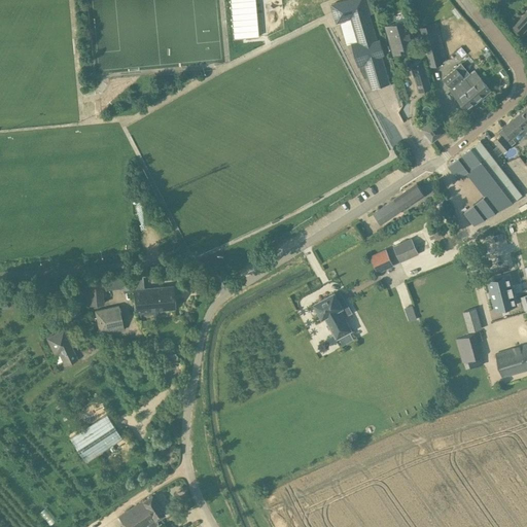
[(258,36),(254,0),(230,0),(233,38),(258,36)]
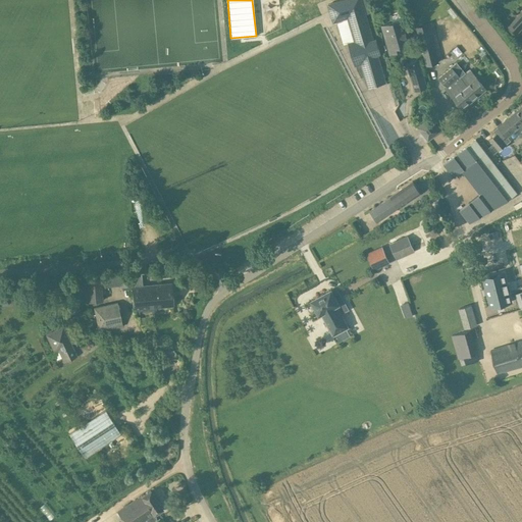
[(373,40),(361,0),(343,0),(328,4),(333,22),(337,21),(338,25),(344,45),(349,44),(355,66),(361,64),(368,88),(386,83),(378,55),(380,54),(376,39),(373,40)]
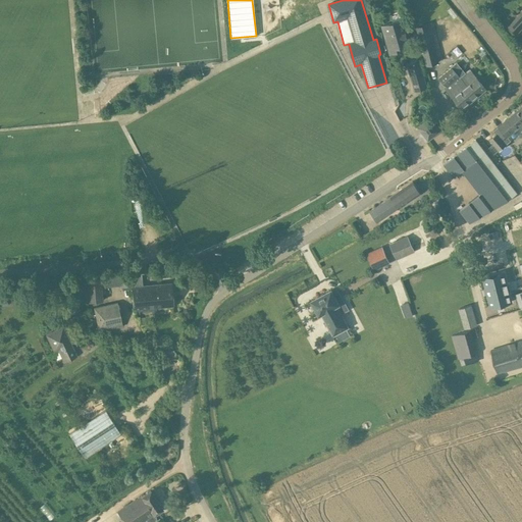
[(366,0),(361,0),(366,14),(368,13),(371,12),(366,0)]
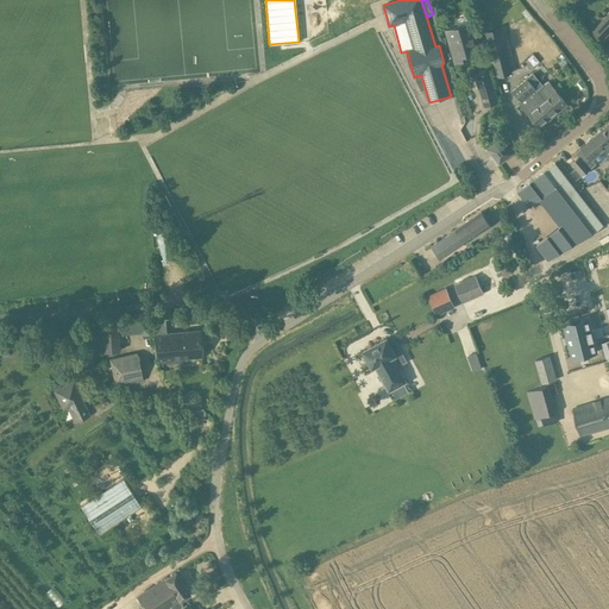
[(608,12),(591,31),(602,42),(608,33),(608,12)]
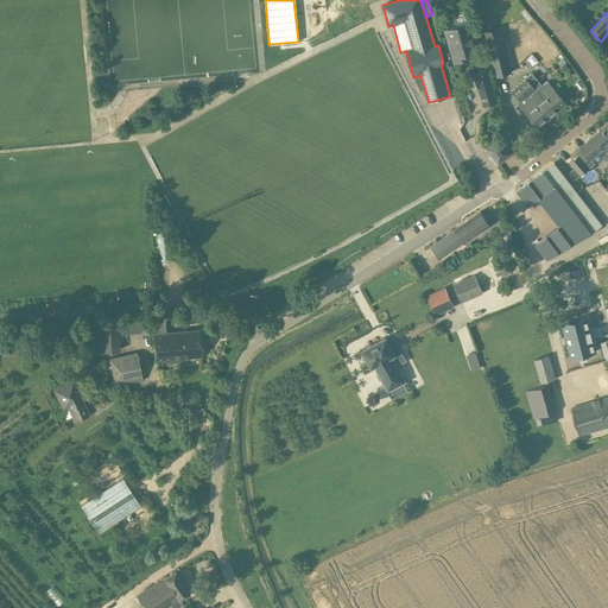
[(468,24),(445,30),(455,63),(469,58),(467,54),(476,51),(468,24)]
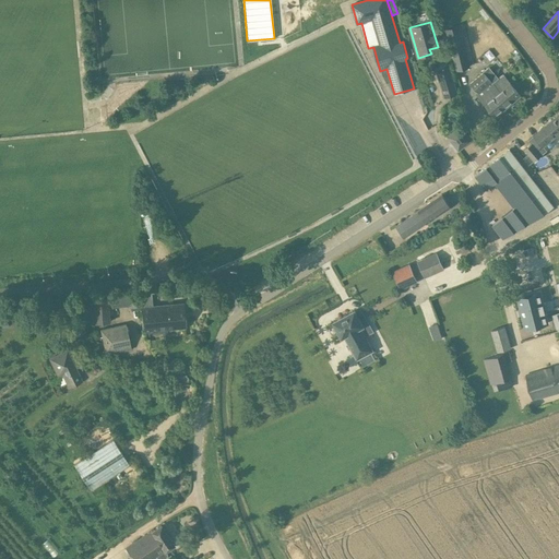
[(459,26),(445,30),(456,70),(470,67),(459,26)]
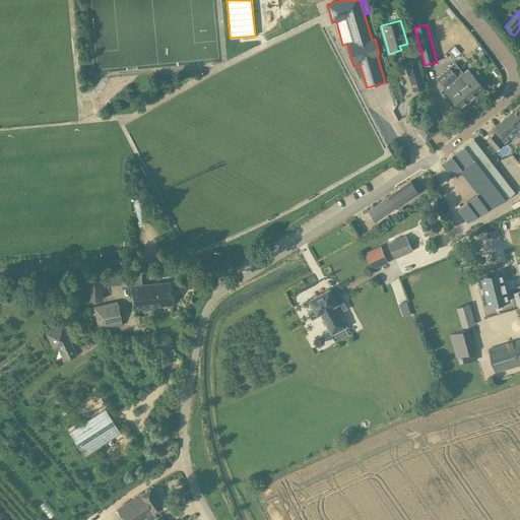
[(480,58),(485,53),(481,49),(476,53),(480,58)]
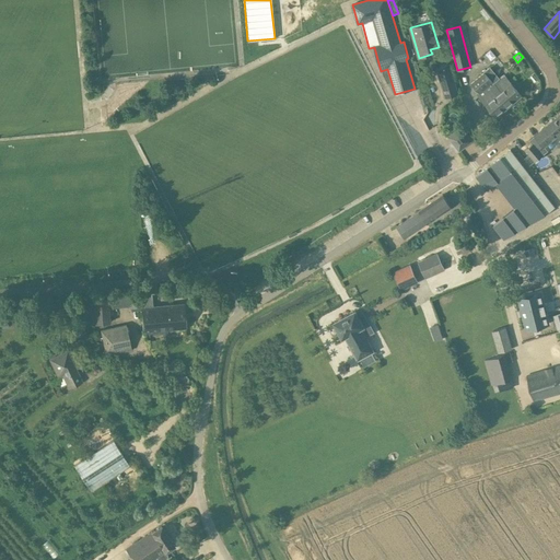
[(450,65),(436,68),(445,97),(458,94),(450,65)]
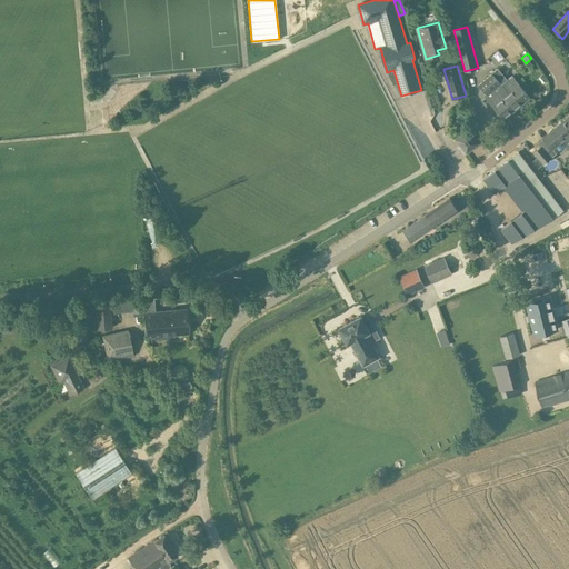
[(508,92),(502,86),(501,85),(508,80),(498,68),(491,73),(478,85),(481,88),(479,89),(482,92),(483,91),(487,95),(486,97),(505,119),(530,98),(518,83),(508,92)]
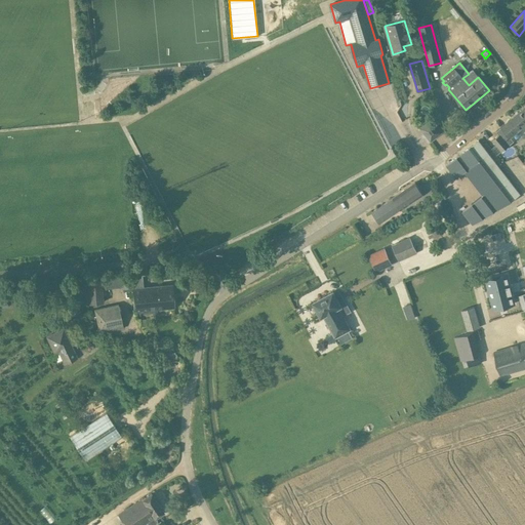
[(524,106),(501,127),(511,138),(522,127),(524,130),(524,106)]
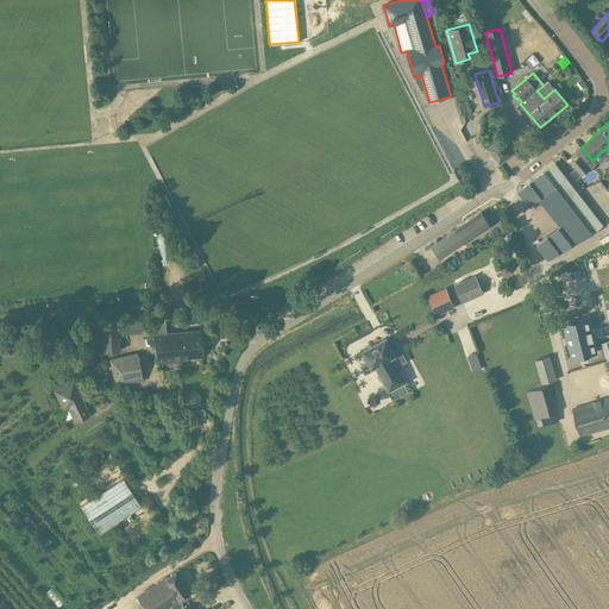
[(501,137),(487,149),(500,165),(514,154),(501,137)]
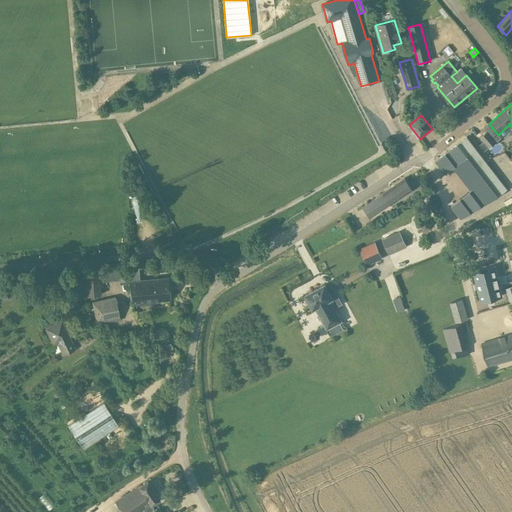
[(480,137),(489,148),(496,143),(487,132),(480,137)]
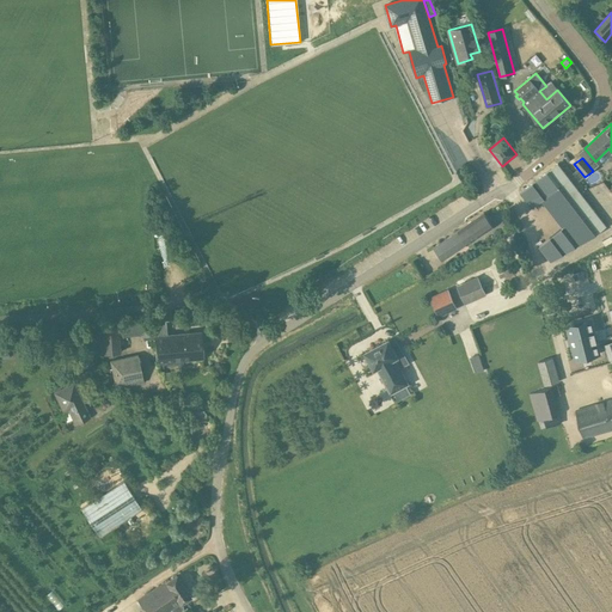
[(532,207),(542,200),(563,227),(539,246),(551,261),(598,233),(606,227),(558,164),(521,193),(532,207)]
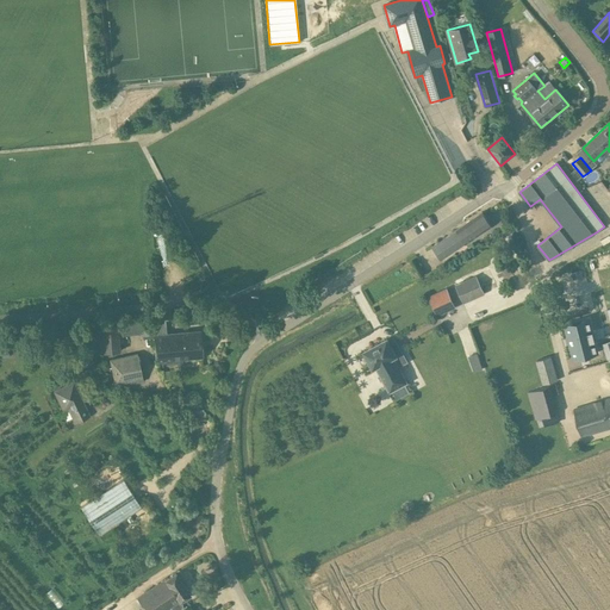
[(431,247),(440,260),(442,259),(465,243),(466,243),(492,226),(483,212),(456,230),(431,247)]
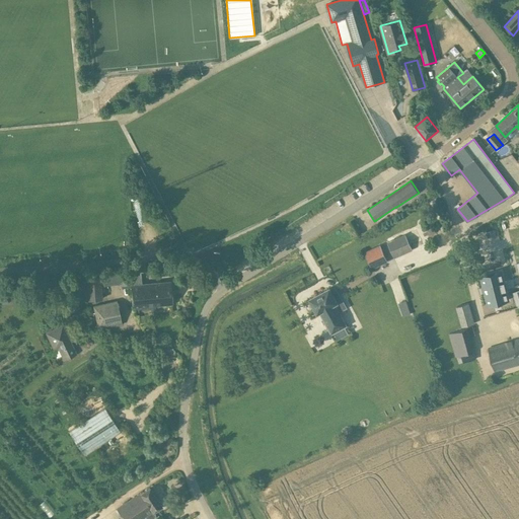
[(405,234),(388,242),(395,257),(413,249),(405,234)]
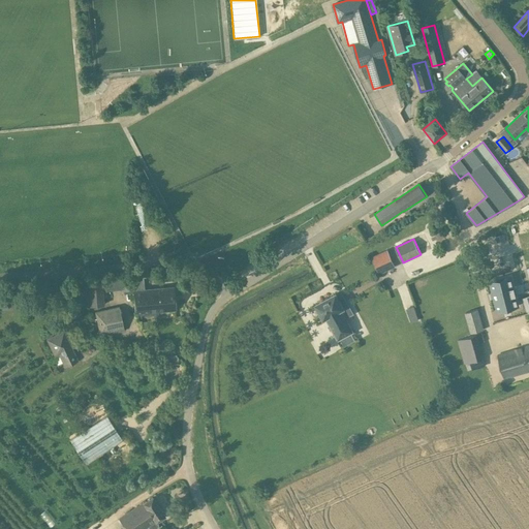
[(387,249),(372,257),(379,274),(396,267),(387,249)]
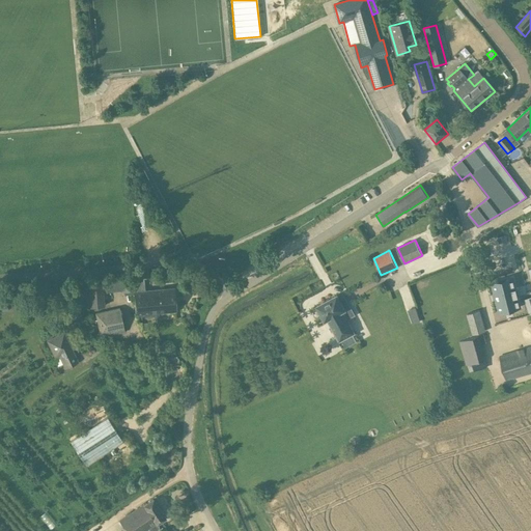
[(493,283),(500,312),(520,307),(512,278),(493,283)]
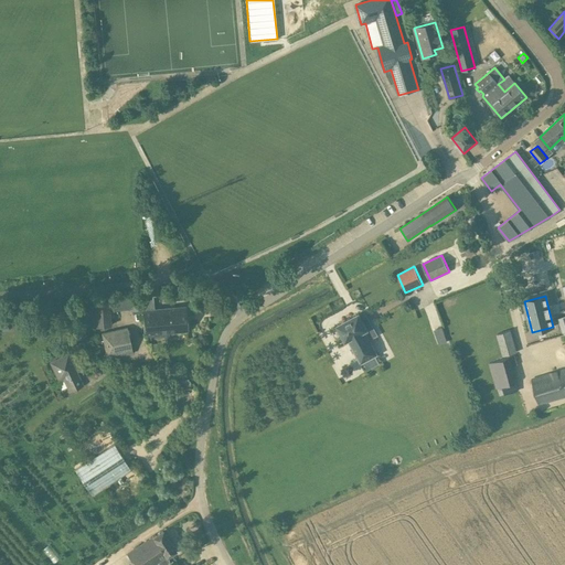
[(94,309),(84,310),(86,327),(95,327),(112,326),(109,301),(93,302),(94,309)]
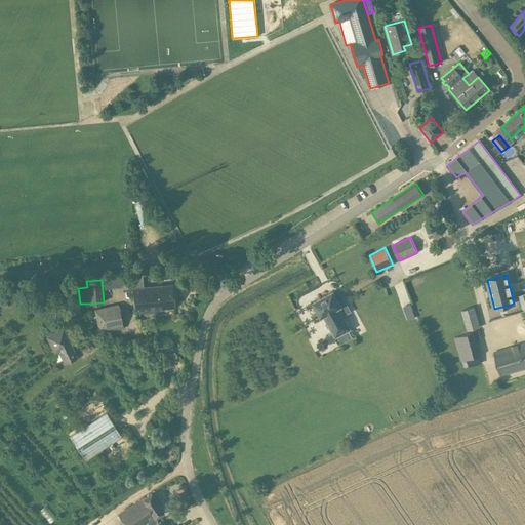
[(172,285),(132,288),(134,311),(147,309),(147,312),(157,311),(156,309),(174,307),(172,285)]
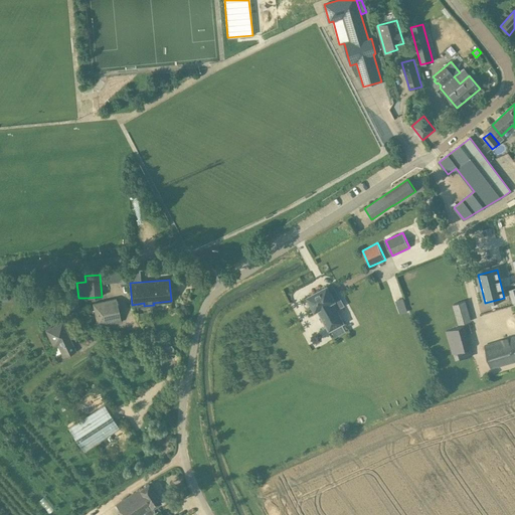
[(314,293),(307,297),(315,311),(317,310),(329,331),(343,323),(331,302),(334,301),(327,287),(320,290),(314,293)]
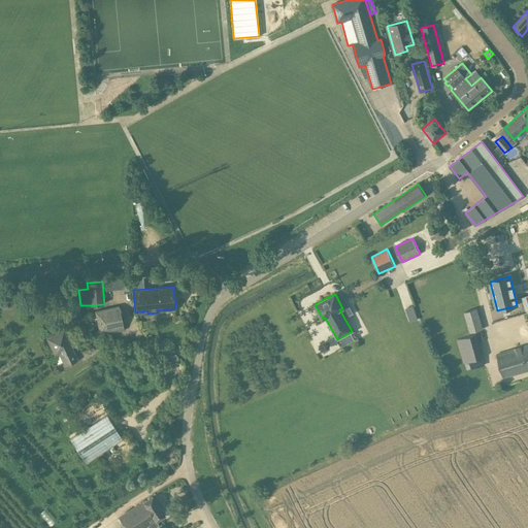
[(411,322),(420,319),(415,305),(406,308),(411,322)]
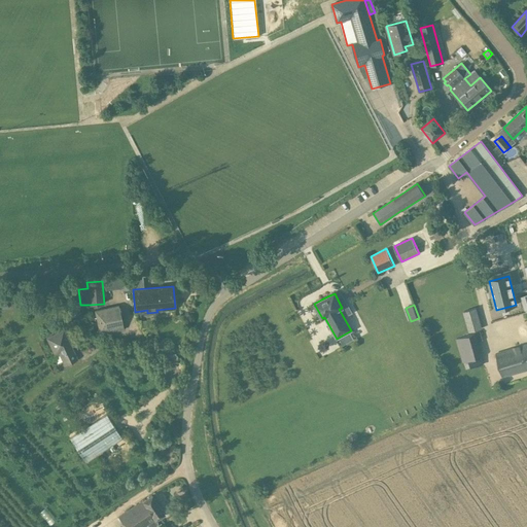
[(100,316),(97,317),(100,330),(104,329),(105,334),(124,329),(118,306),(100,310),(100,316)]
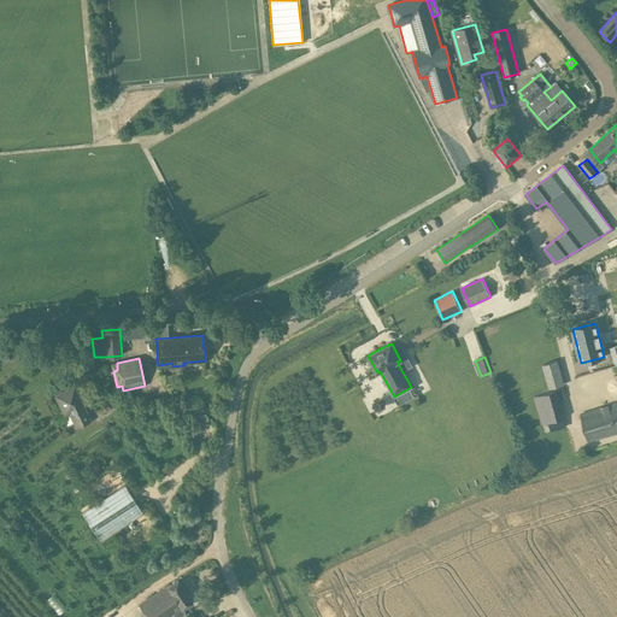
[(550,392),(534,397),(542,424),(564,418),(556,391),(563,388),(566,387),(558,359),(541,365),(550,392)]
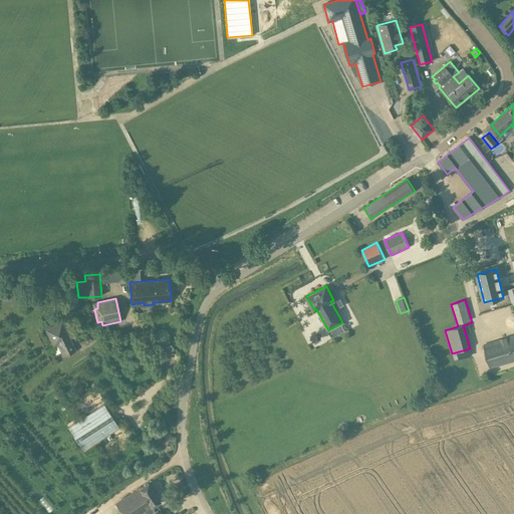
[(45,330),(53,346),(57,344),(63,356),(75,350),(61,322),(45,330)]
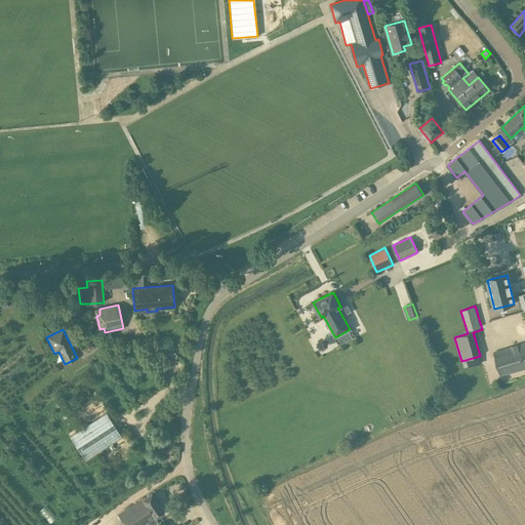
[(524,342),(493,353),(500,375),(524,367),(524,342)]
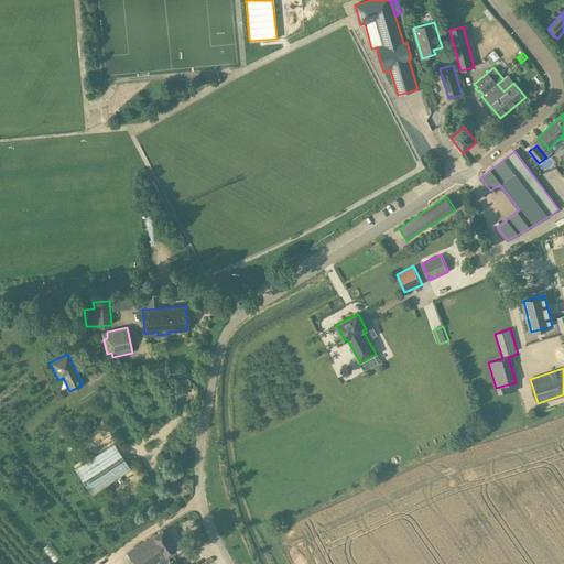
[(115,443),(74,469),(91,496),(131,469),(115,443)]
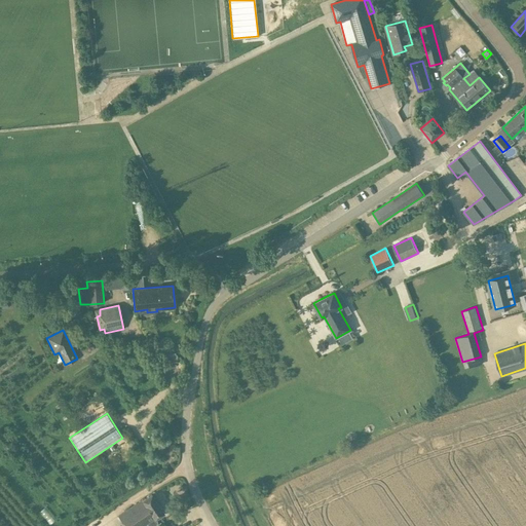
[(118,516),(125,525),(143,525),(164,513),(151,494),(118,516)]
